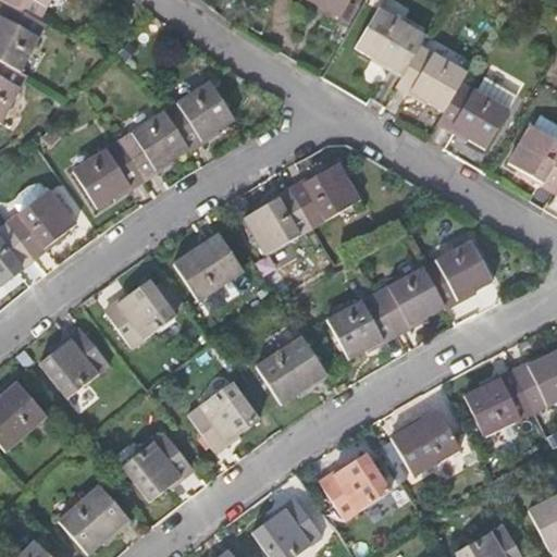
[(0,0),(5,3),(39,22),(50,0),(0,0)]
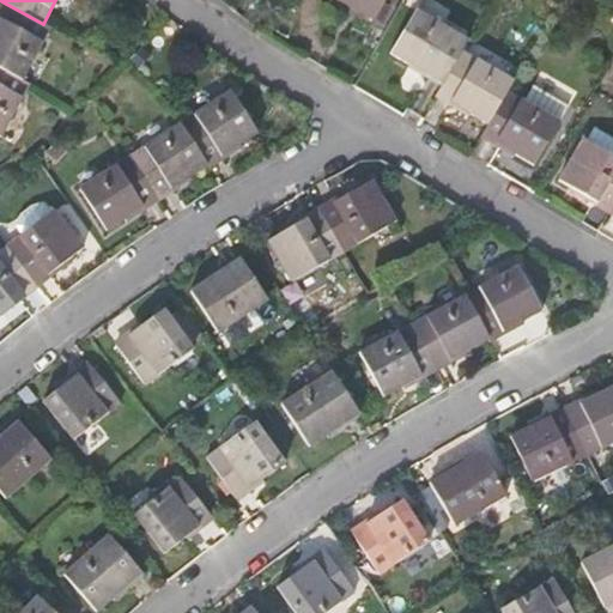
[(386,0),(343,0),(341,1),(375,19),(386,0)]
